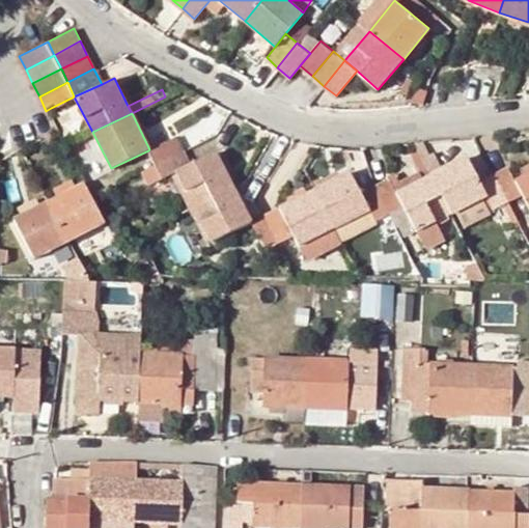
[(184,149),(176,135),(149,149),(148,150),(156,164),(184,149)]
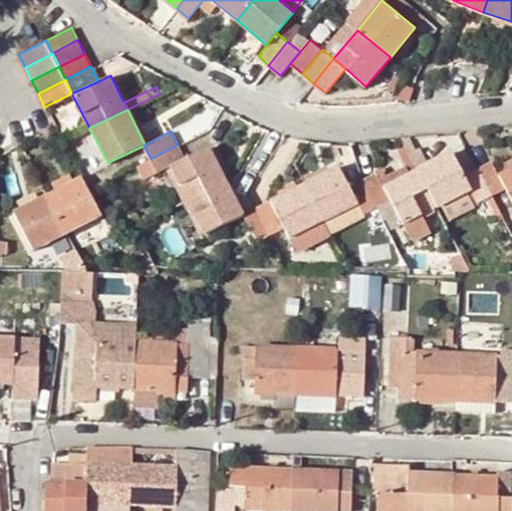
[(170,165),(185,158),(178,145),(151,159),(157,171),(170,165)]
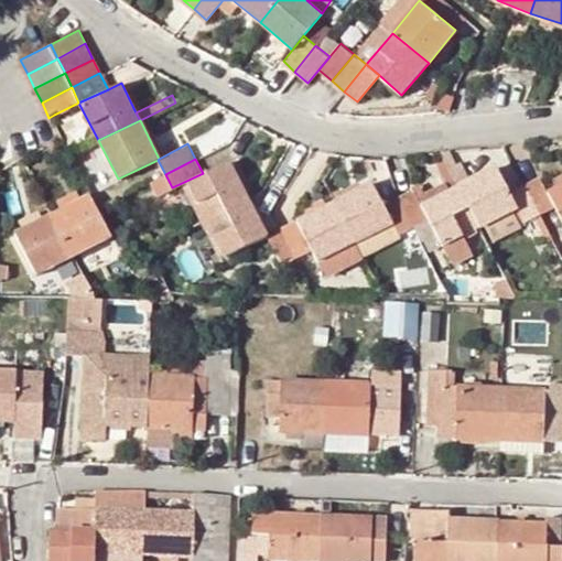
[(203,173),(186,181),(206,217),(248,196),(228,159),(203,173)]
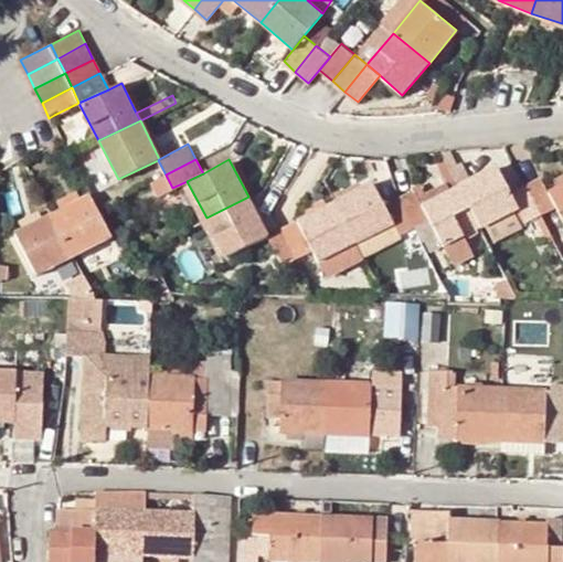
[(466,171),(470,179),(487,171),(482,162),(466,171)]
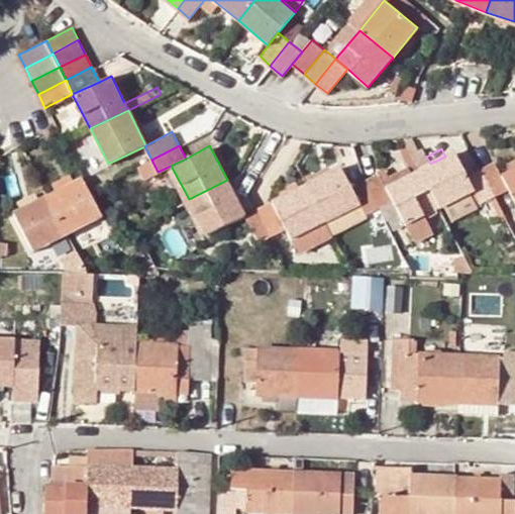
[(421,169),(441,207),(445,205),(470,193),(476,189),(468,175),(455,151),(445,157),(430,164),(421,169)]
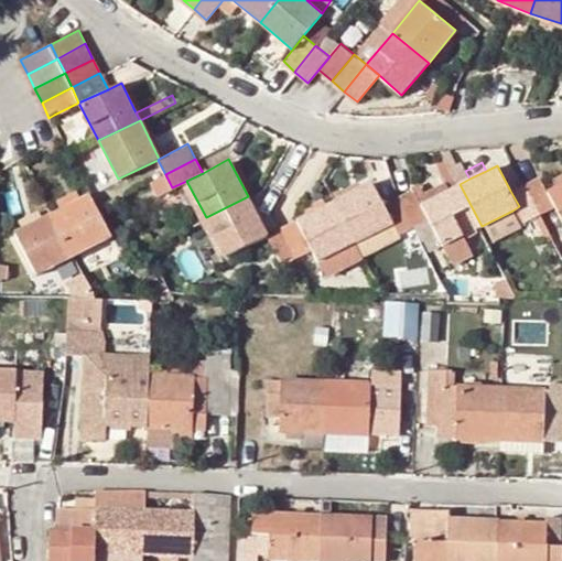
[(525,183),(541,214),(557,206),(549,192),(540,175),(525,183)]
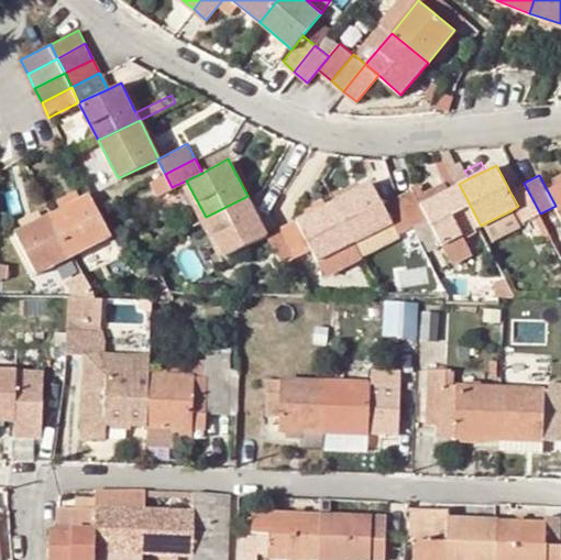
[(341,197),(365,185),(361,176),(337,188),(341,197)]
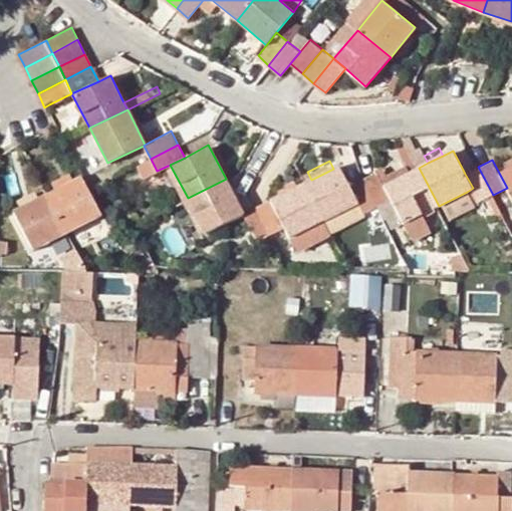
[(387,175),(391,183),(409,173),(405,165),(387,175)]
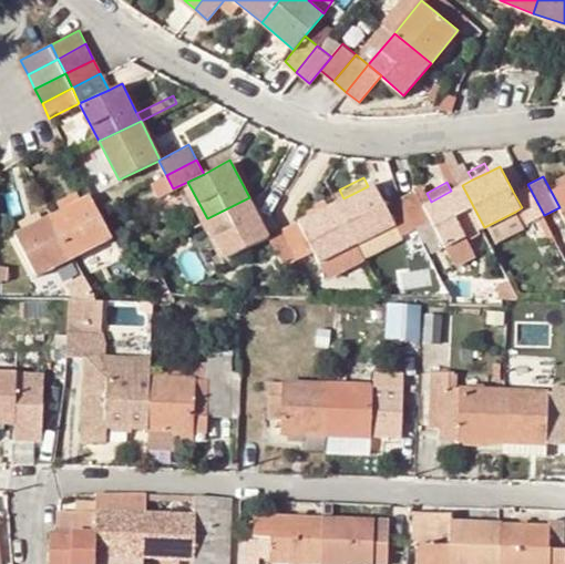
[(368,186),(343,198),(336,203),(357,242),(394,222),(386,206),(375,183),(368,186)]
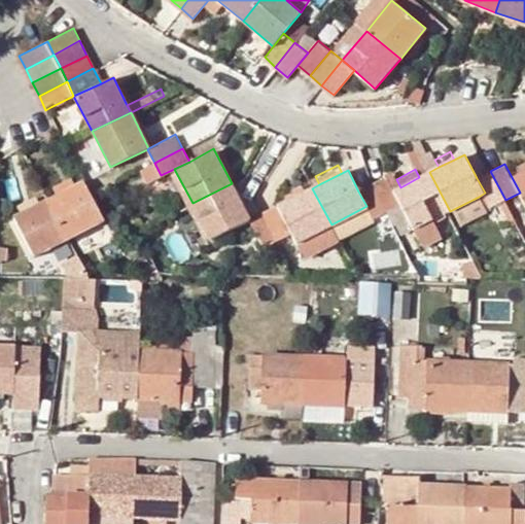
[(393,190),(400,187),(396,179),(392,170),(384,173),(386,177),(393,190)]
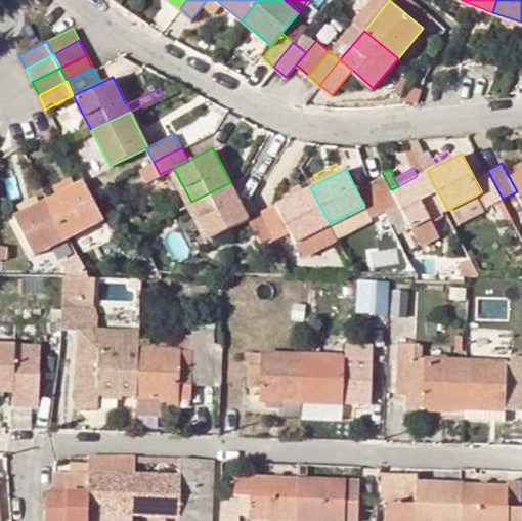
[(474,177),(482,191),(489,206),(503,199),(487,170),(474,177)]
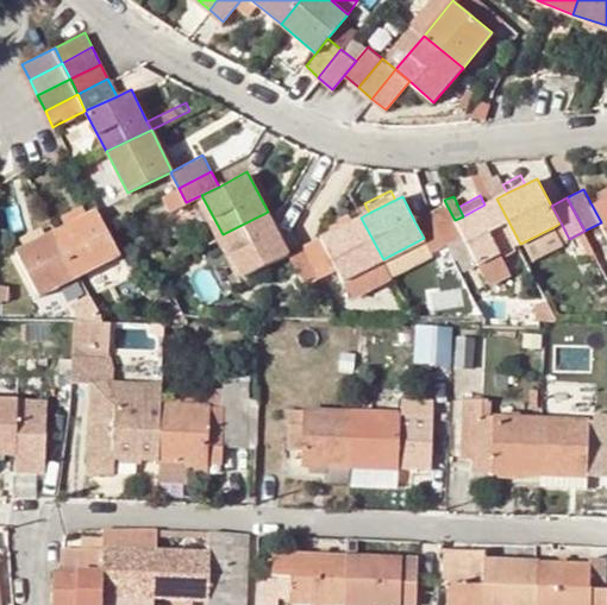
[(463,234),(480,265),(501,253),(520,244),(496,199),(485,205),(463,216),(455,220),(463,234)]
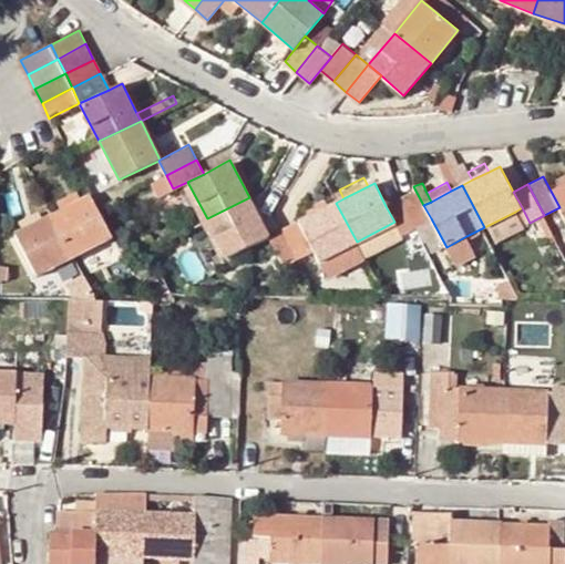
[(564,185),(552,193),(560,207),(564,216),(564,185)]
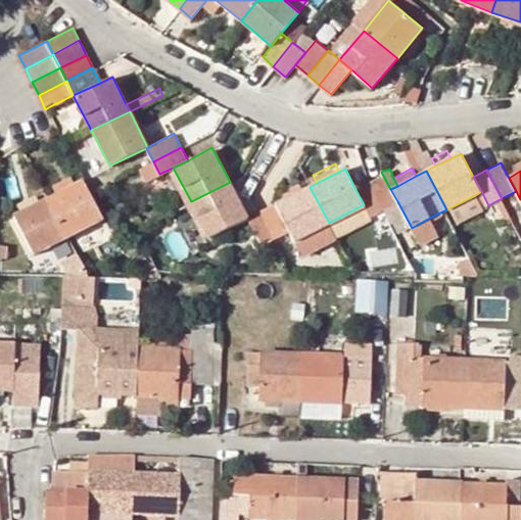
[(369,183),(383,209),(397,201),(390,189),(383,176),(369,183)]
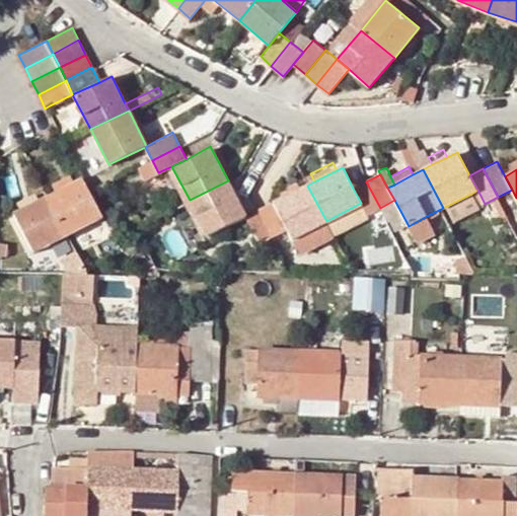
[(50,195),(68,231),(100,215),(82,178),(50,195)]
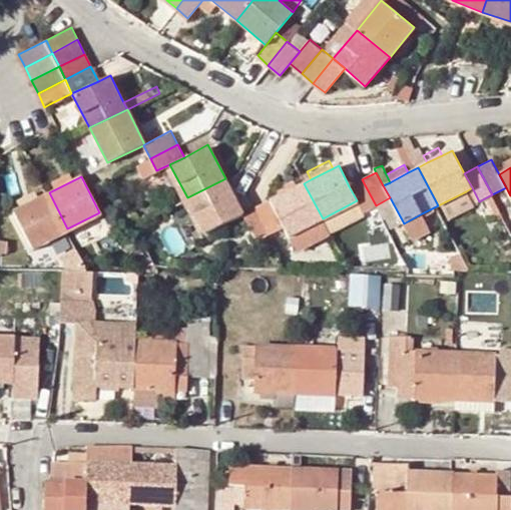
[(205,233),(243,213),(225,178),(187,197),(205,233)]
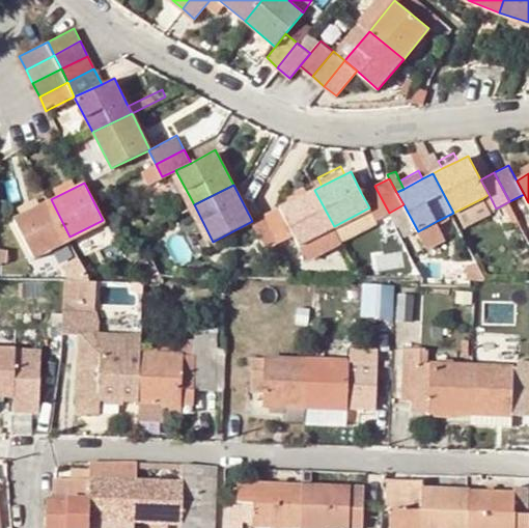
[(291,201),(308,193),(304,186),(287,194),(291,201)]
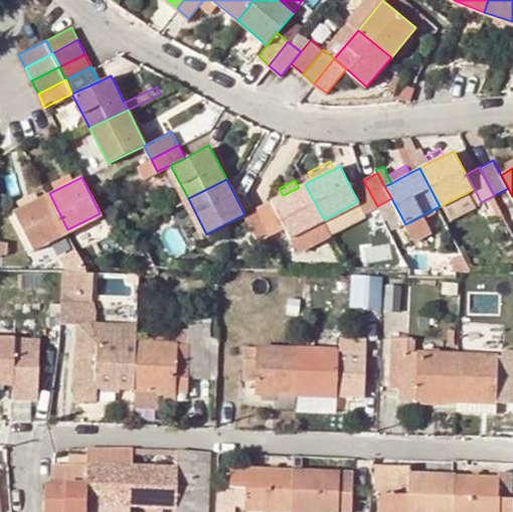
[(350,187),(358,201),(364,213),(377,206),(363,180),(350,187)]
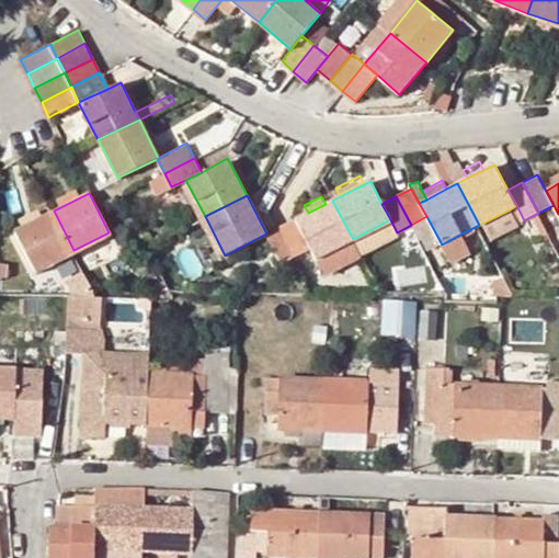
[(297,218),(311,248),(317,258),(353,239),(332,201),(326,204),(308,213),(297,218)]
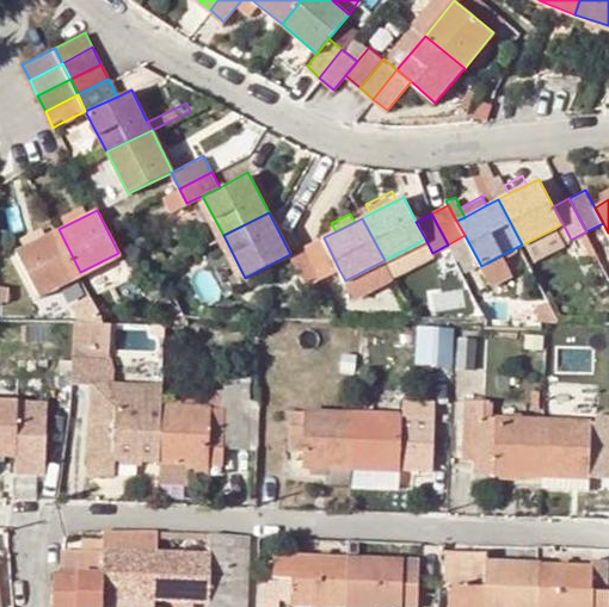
[(25,246),(47,235),(41,224),(19,235),(25,246)]
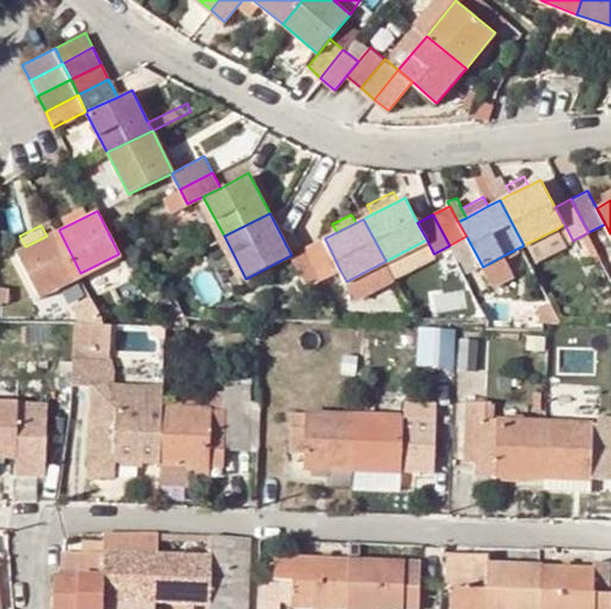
[(537,259),(566,244),(557,229),(528,243),(537,259)]
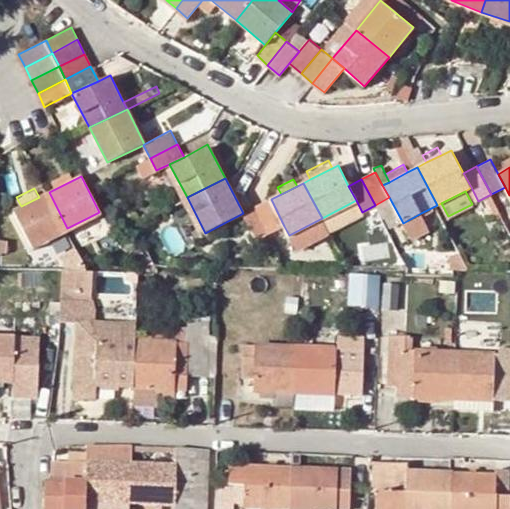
[(47,193),(66,229),(67,228),(49,192),(47,193)]
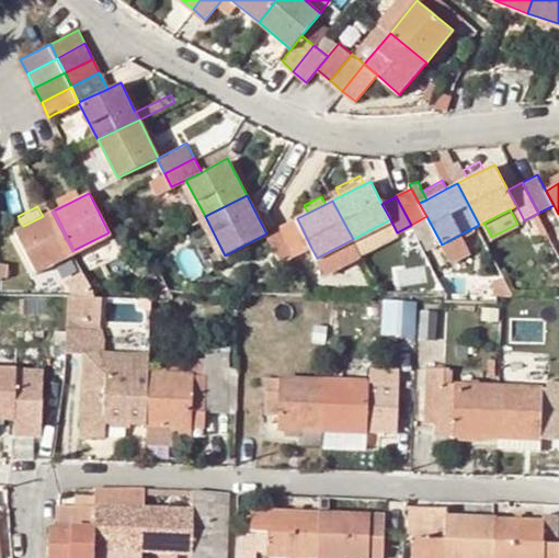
[(15,230),(36,270),(72,251),(52,212),(43,216),(23,226),(15,230)]
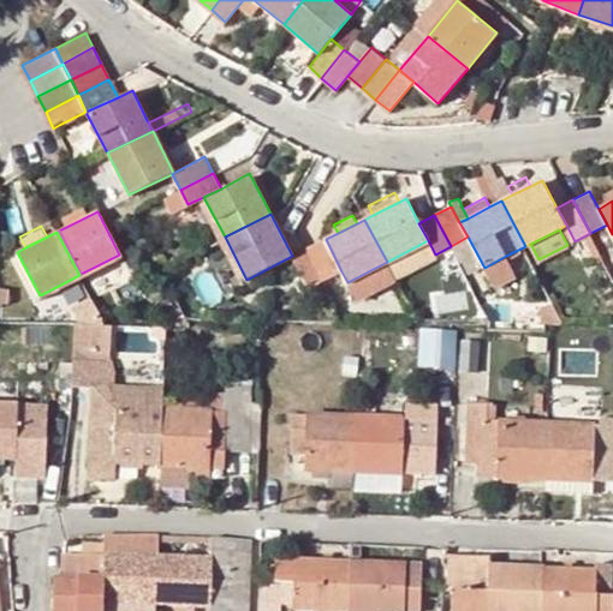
[(202,249),(224,291),(247,280),(225,237),(202,249)]
